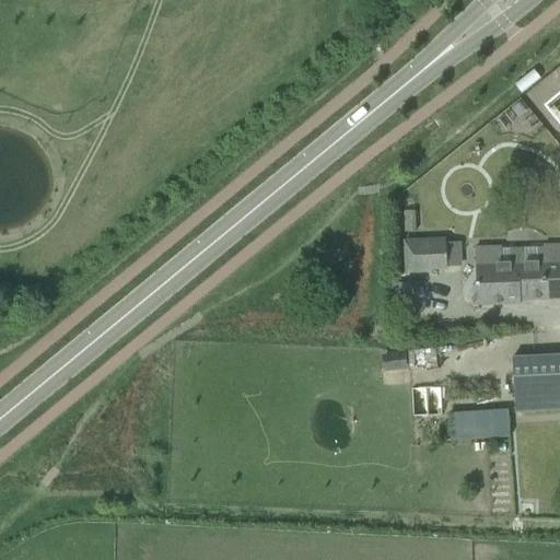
[(559,93),(545,107),(559,125),(559,93)]
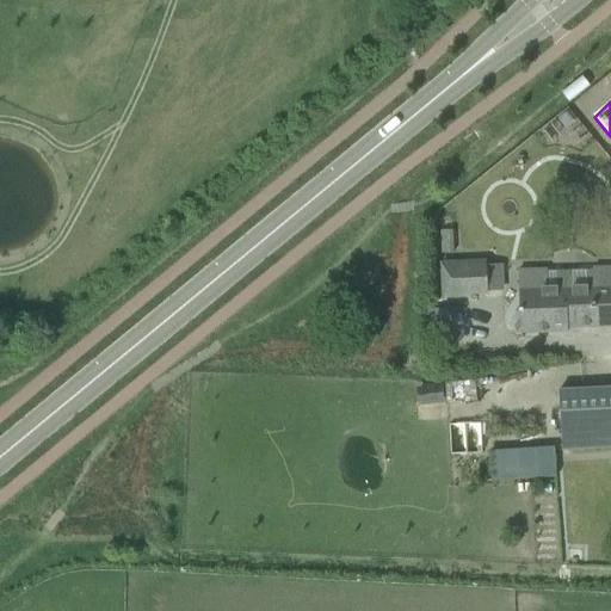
[(467,263),(442,264),(443,300),(471,298),(473,296),(488,296),(485,251),(466,252),(467,263)]
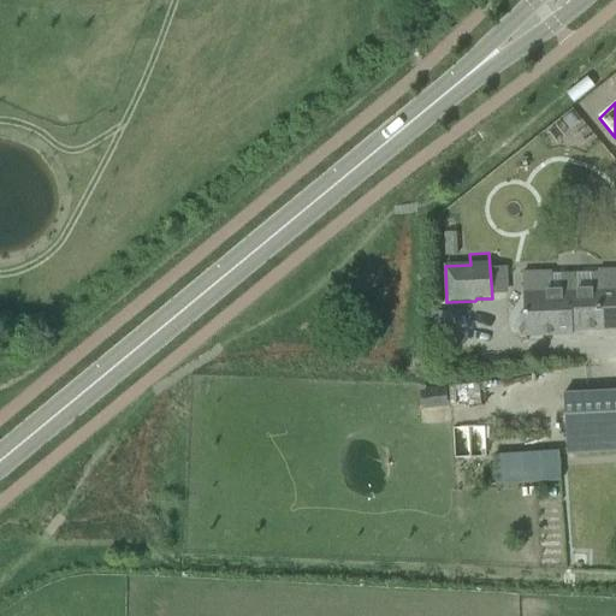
[(615,268),(567,273),(550,273),(525,274),(525,292),(525,312),(526,337),(572,336),(572,331),(615,330),(615,268)]
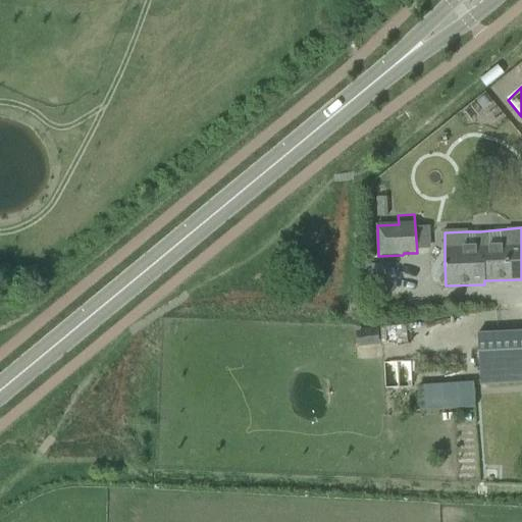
[(521,331),(476,334),(477,355),(479,385),(521,382),(521,331)]
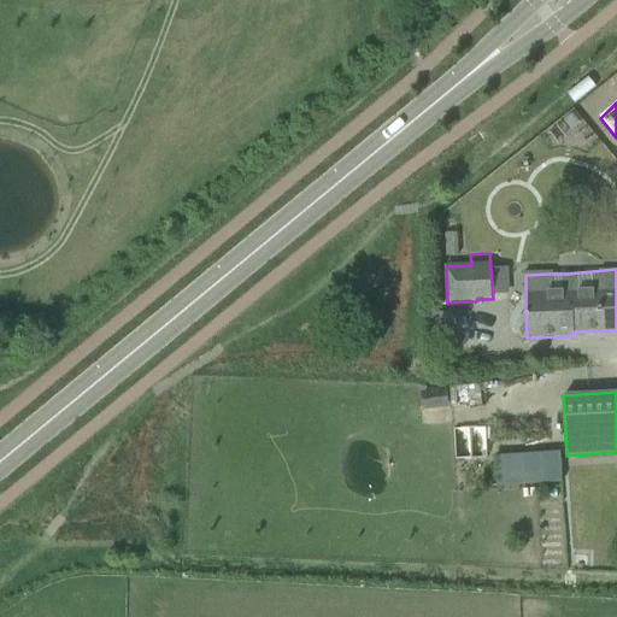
[(559,452),(495,457),(498,486),(560,482),(559,452)]
